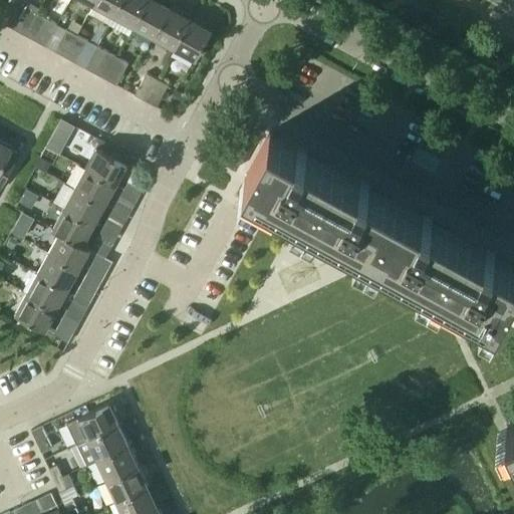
[(95,0),(93,4),(113,15),(121,0),(95,0)]
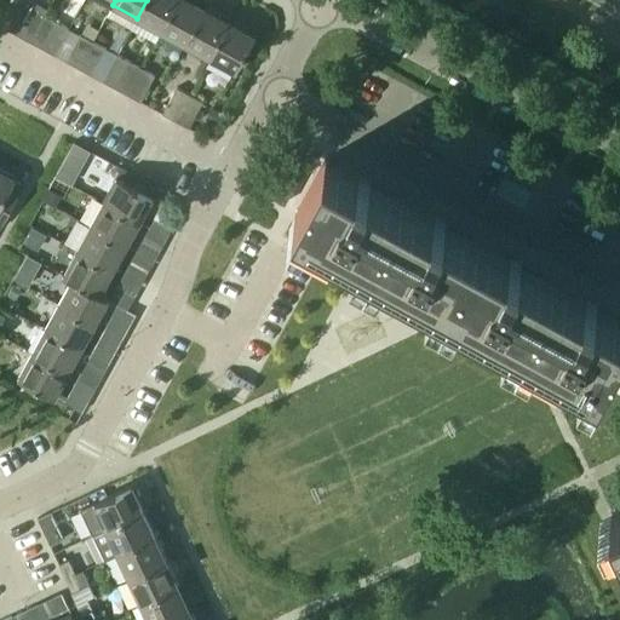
[(147,0),(137,18),(161,32),(177,0),(147,0)]
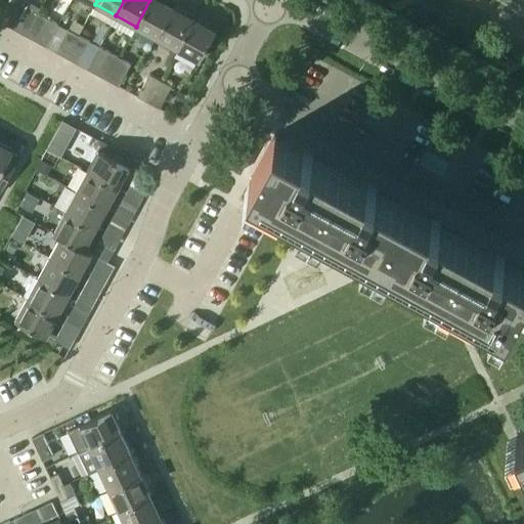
[(149,0),(136,27),(157,37),(174,6),(162,0),(149,0)]
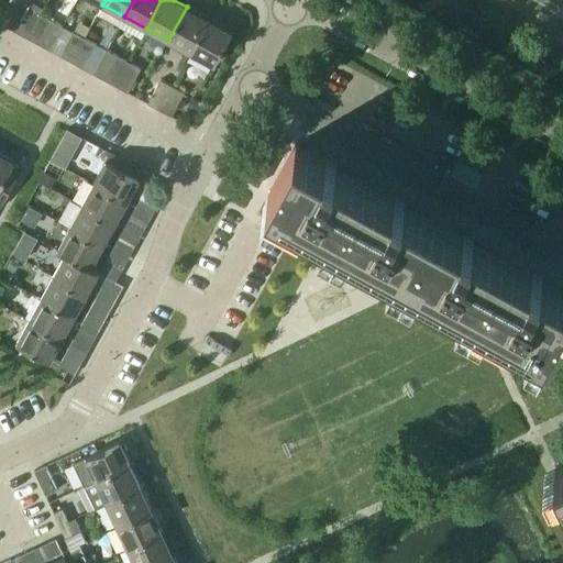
[(168,40),(190,52),(209,19),(187,7),(168,40)]
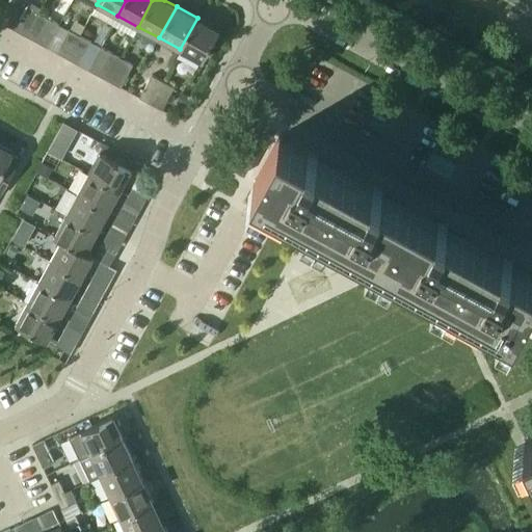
[(15,29),(26,35),(37,14),(26,7),(15,29)]
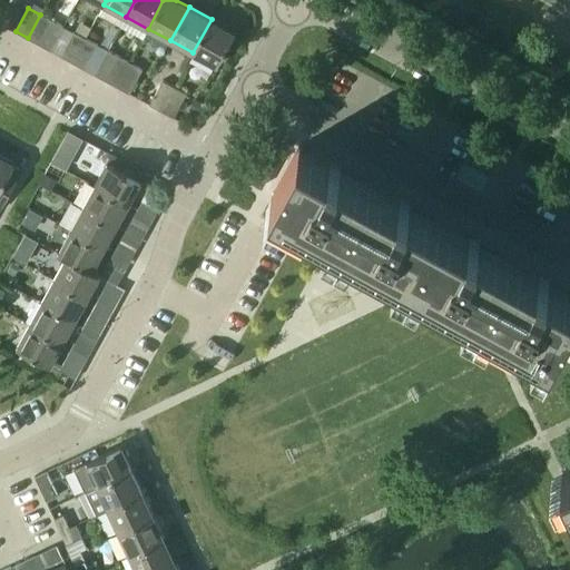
[(28,38),(50,50),(62,27),(40,15),(28,38)]
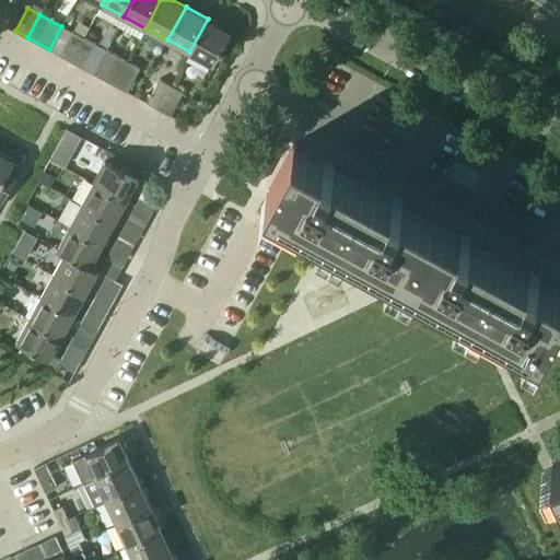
[(189,51),(212,65),(230,31),(208,19),(189,51)]
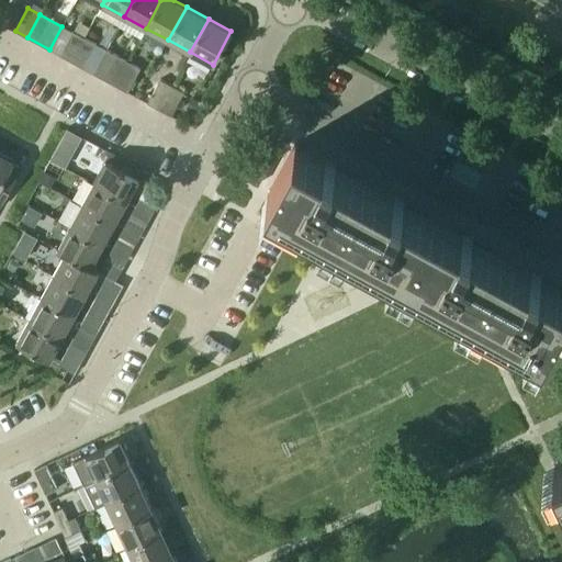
[(62,26),(49,49),(59,55),(71,32),(62,26)]
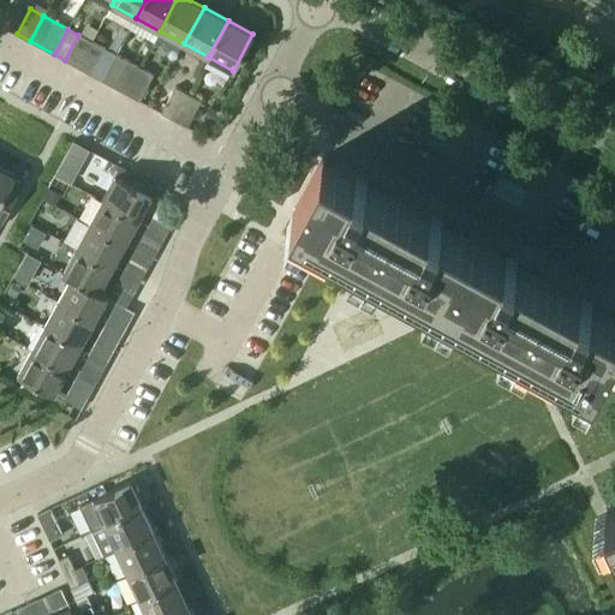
[(65,60),(78,67),(91,41),(79,35),(78,35),(65,60)]
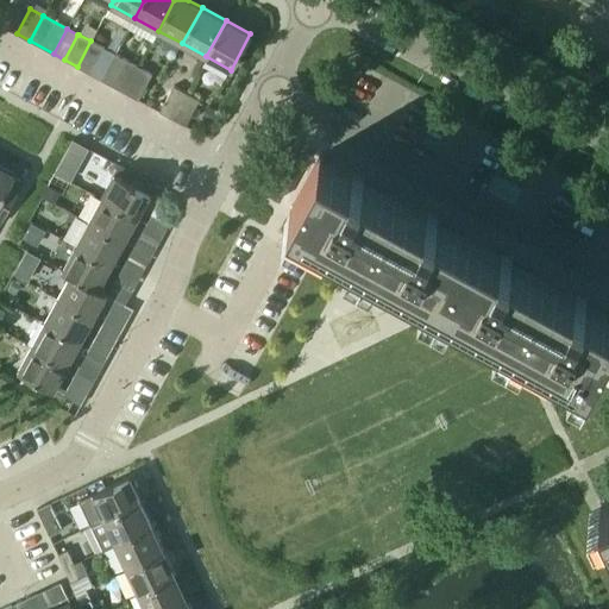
[(77,67),(90,74),(104,48),(90,41),(77,67)]
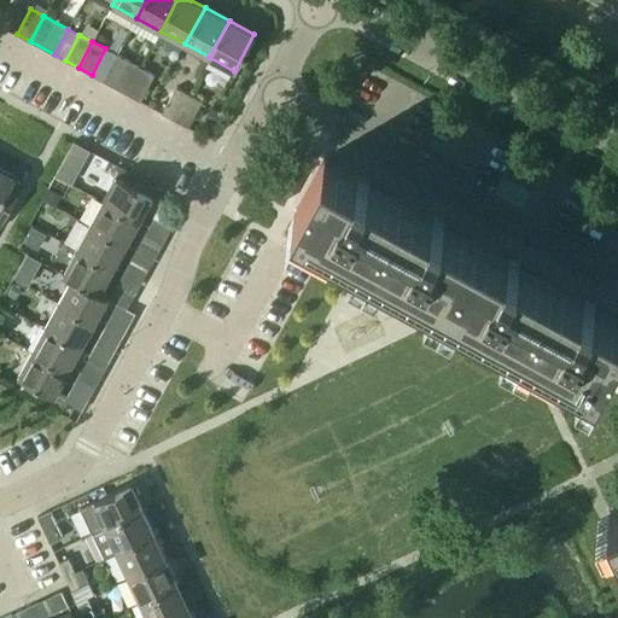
[(105,48),(92,75),(103,81),(116,54),(105,48)]
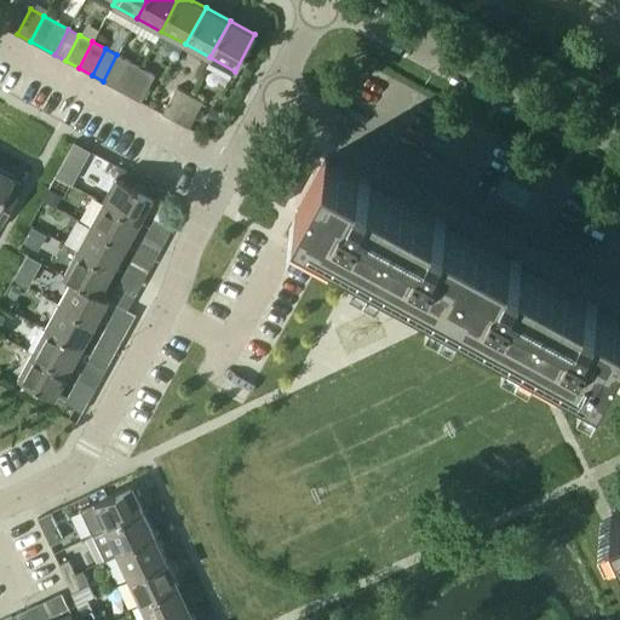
[(103,81),(114,87),(128,61),(116,55),(103,81)]
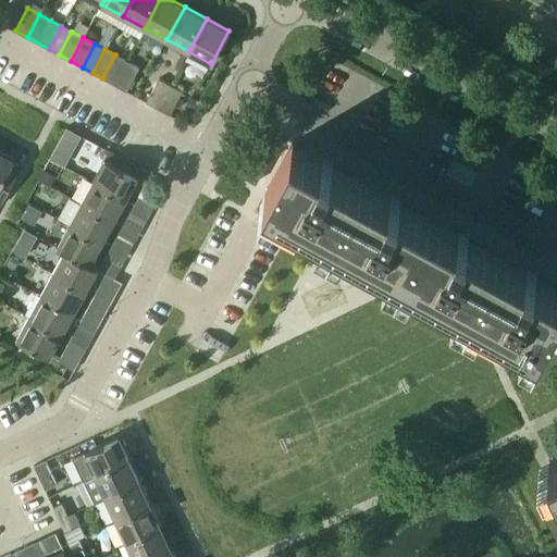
[(102,78),(114,85),(126,61),(115,54),(102,78)]
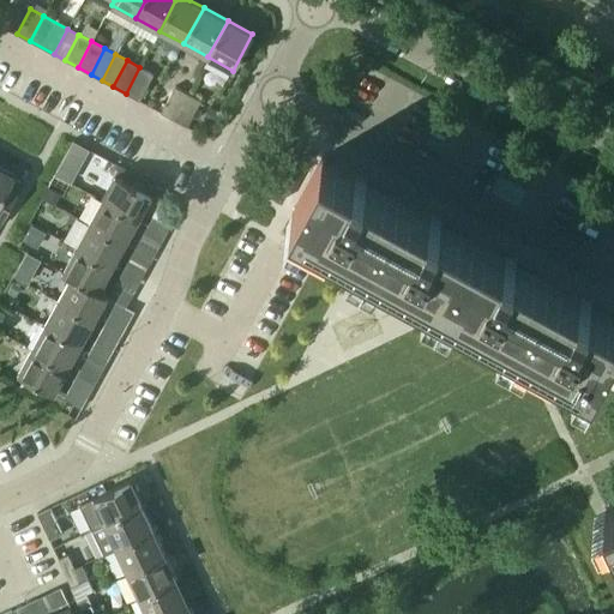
[(126,94),(139,101),(152,74),(139,67),(126,94)]
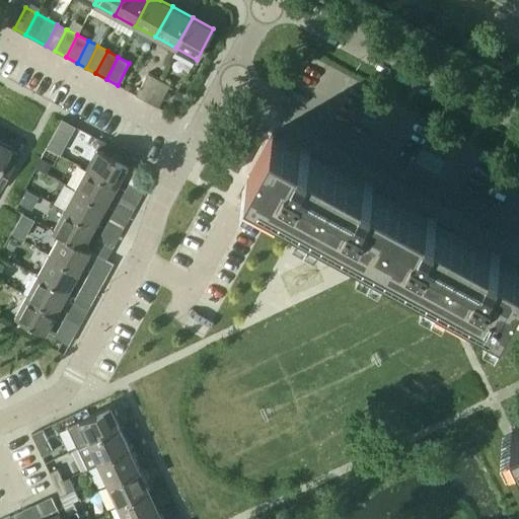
[(136,95),(147,100),(158,79),(148,73),(136,95)]
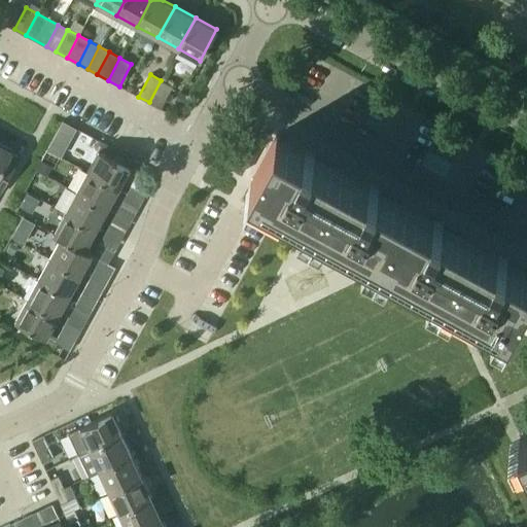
[(149,102),(161,108),(172,86),(161,80),(149,102)]
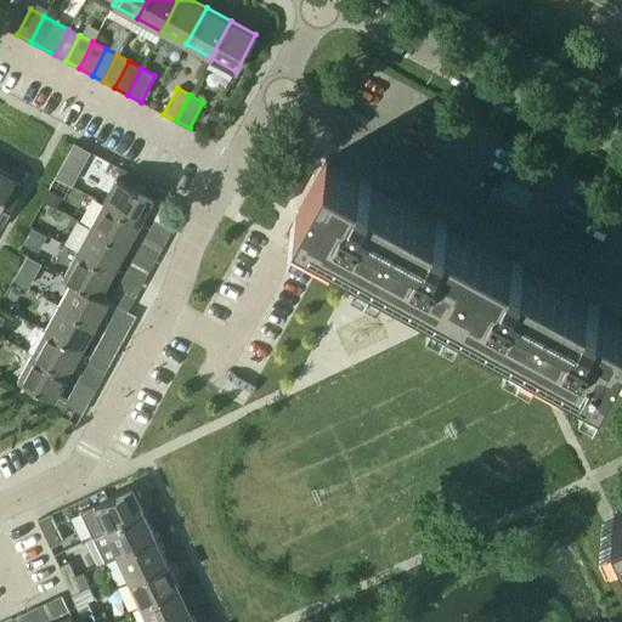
[(295,215),(372,256),(402,202),(326,159),(295,215)]
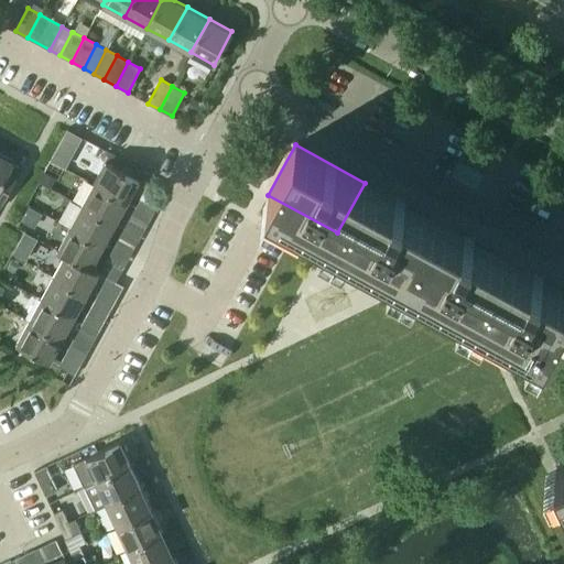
[(0,206),(21,169),(13,164),(14,162),(0,153),(0,206)]
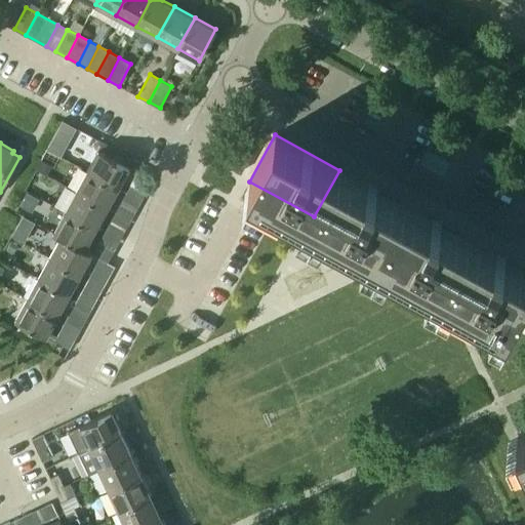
[(86,170),(118,188),(129,166),(98,150),(86,170)]
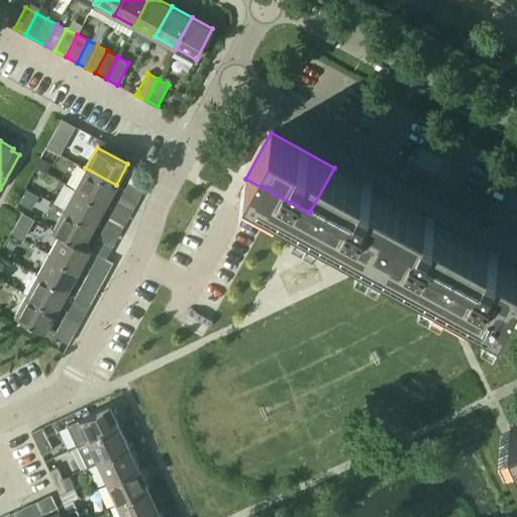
[(74,188),(105,205),(116,185),(85,168),(74,188)]
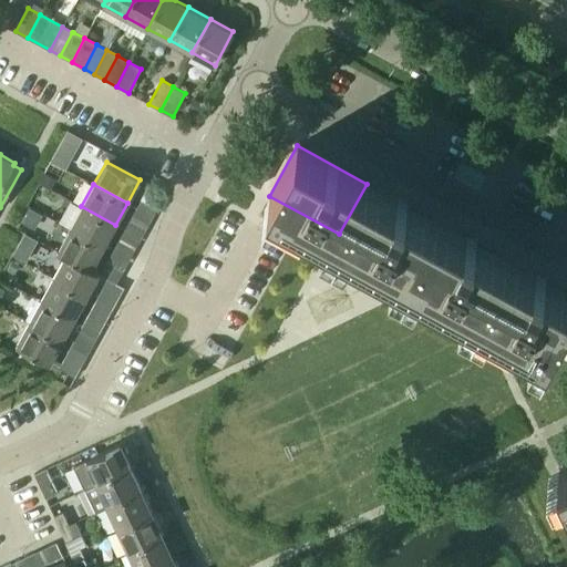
[(339,234),(409,272),(436,222),(367,184),(339,234)]
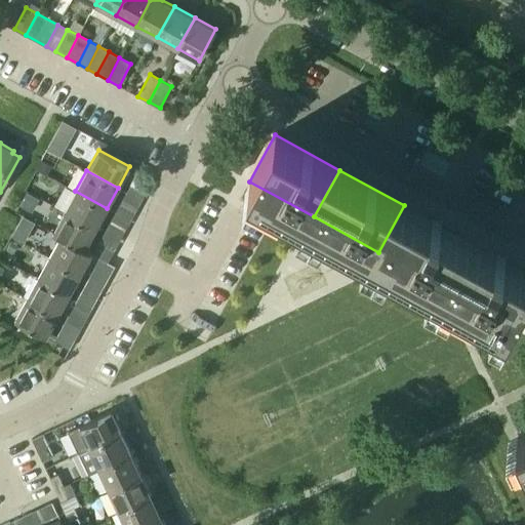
[(126,193),(140,201),(146,192),(131,185),(126,193)]
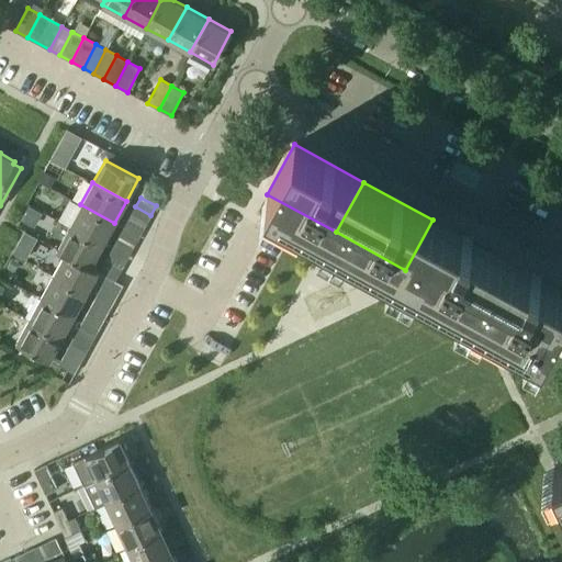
[(69,226),(102,245),(114,223),(80,204),(69,226)]
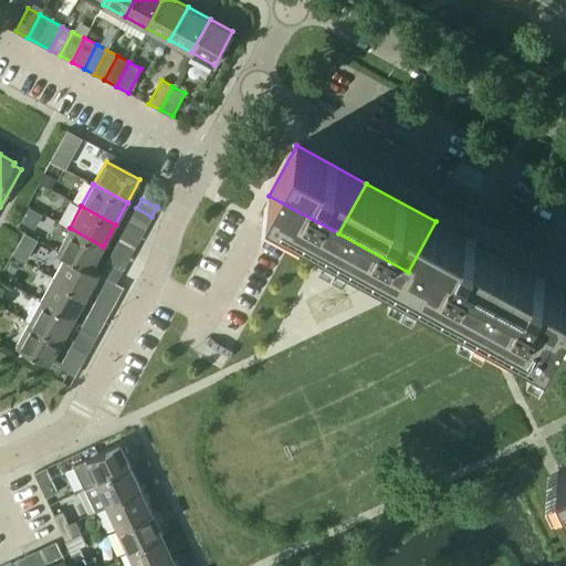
[(124,230),(139,239),(144,230),(128,221),(124,230)]
